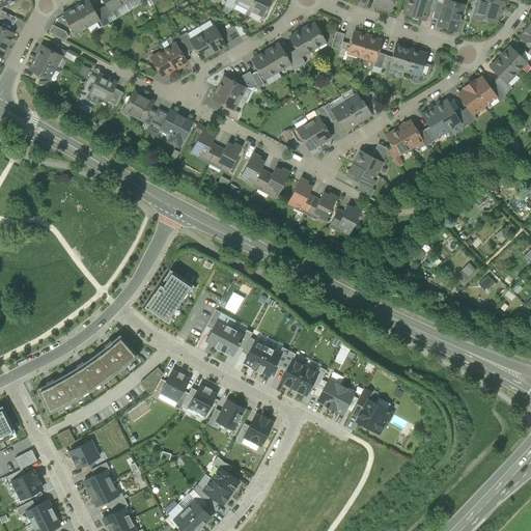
[(88,0),(76,7),(87,26),(99,20),(94,11),(88,0)]
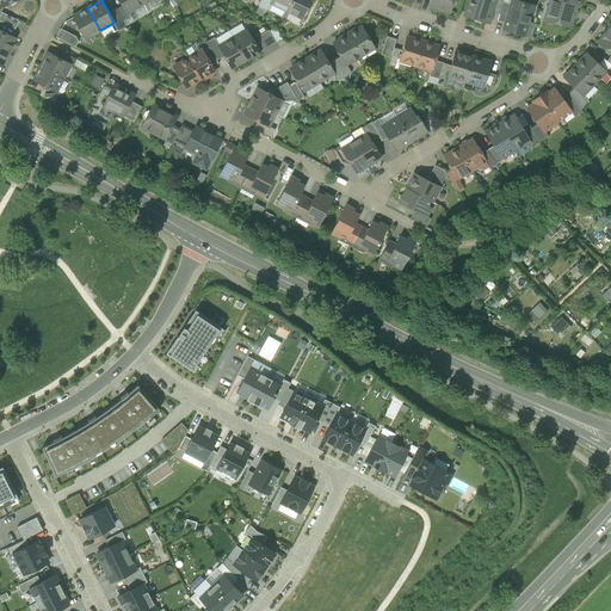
[(128,12),(143,4),(140,0),(119,0),(123,5),(128,13),(128,12)]
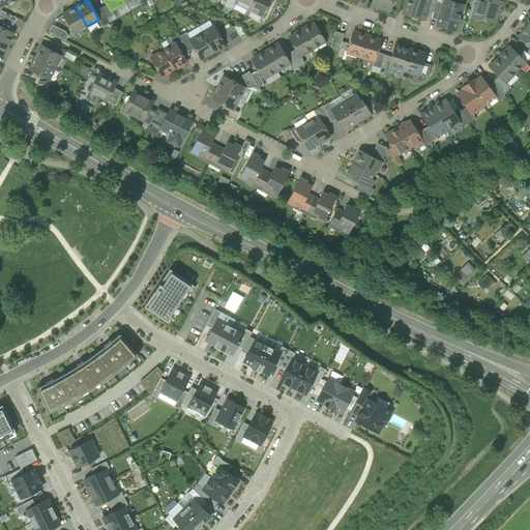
[(227,0),(225,5),(233,9),(236,3),(235,3),(236,0),(227,0)]
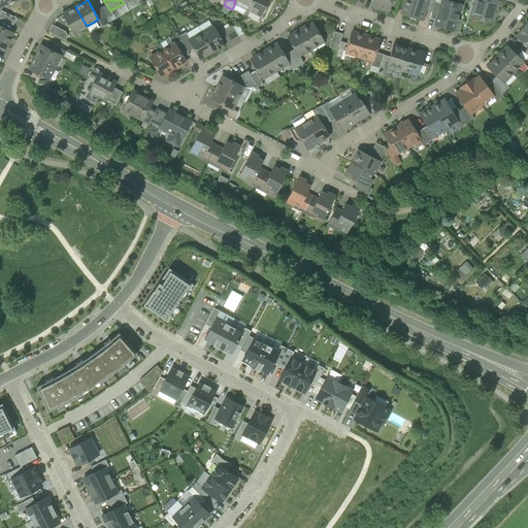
[(235,3),(249,10),(254,0),(235,0),(234,3),(235,3)]
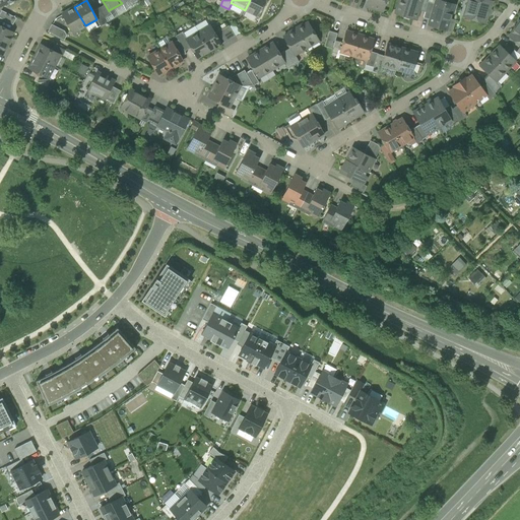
[(264,0),(250,0),(245,10),(257,15),(259,11),(263,10),(264,7),(263,4),(264,0)]
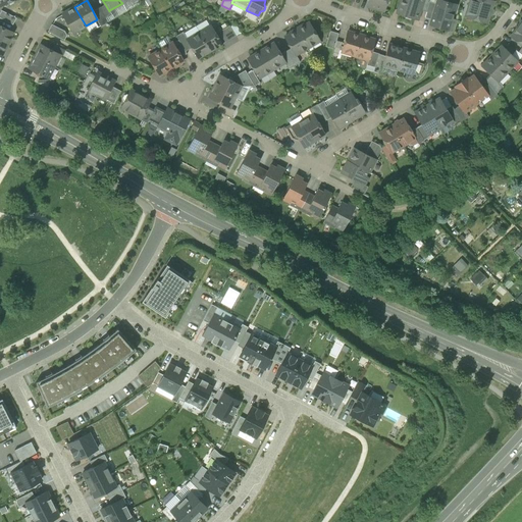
[(369,0),(368,5),(383,10),(386,0),(369,0)]
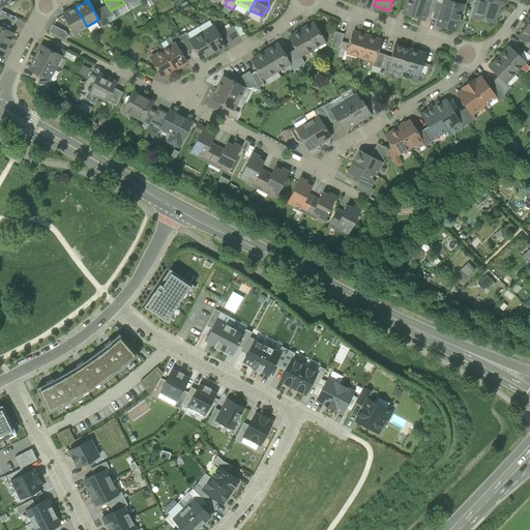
[(407,0),(404,13),(420,19),(422,15),(425,13),(427,10),(429,0),(407,0)]
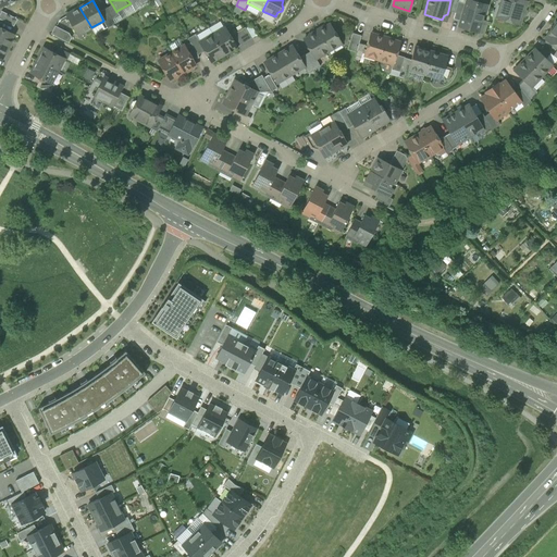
[(450,0),(448,11),(455,13),(459,1),(458,0),(450,0)]
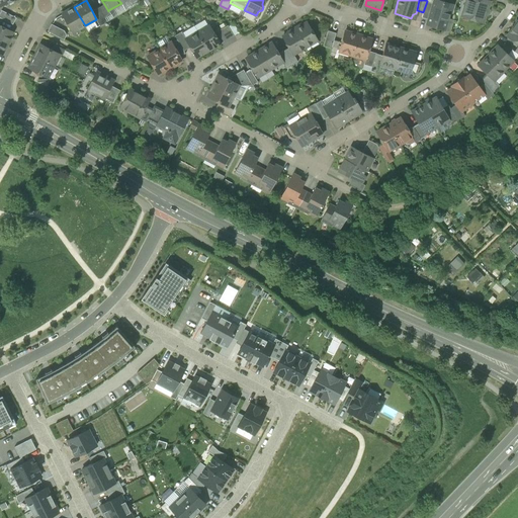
[(428,19),(428,21),(430,22),(432,26),(444,29),(448,18),(452,5),(436,0),(434,0),(433,3),(428,19)]
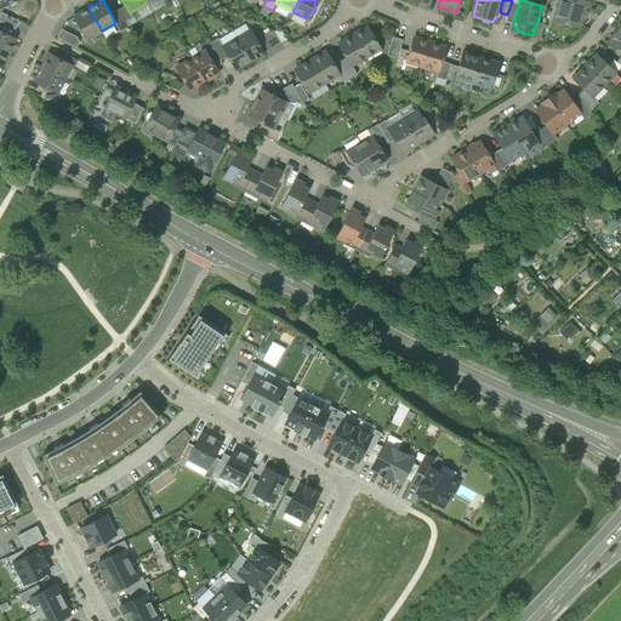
[(559,0),(554,20),(580,28),(587,3),(587,1),(581,0),(559,0)]
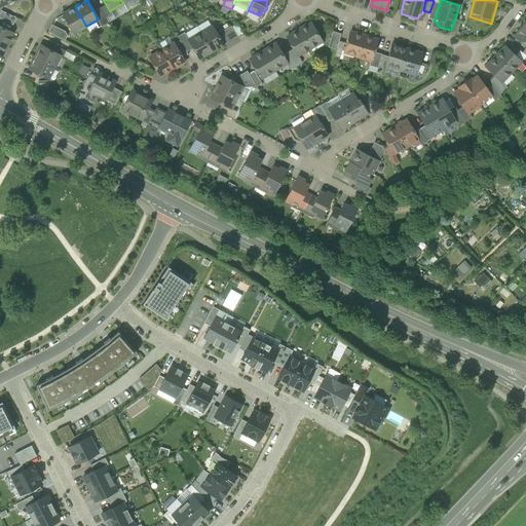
[(440,3),(434,1),(429,12),(428,17),(435,20),(440,3)]
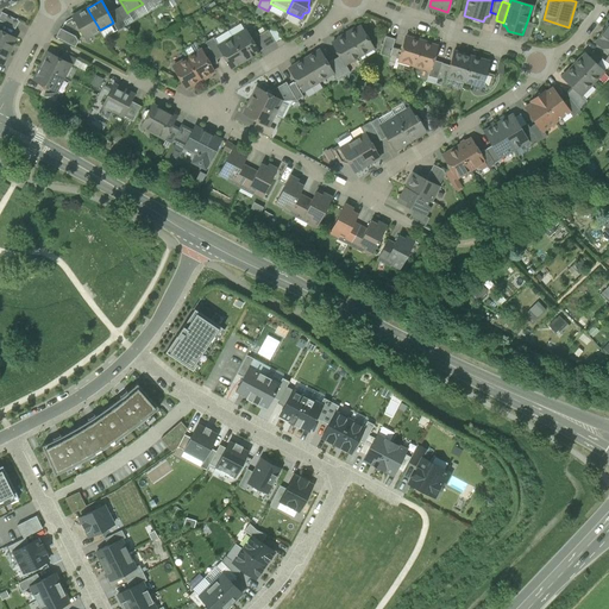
[(123,5),(117,8),(124,22),(131,17),(127,12),(127,13),(123,5)]
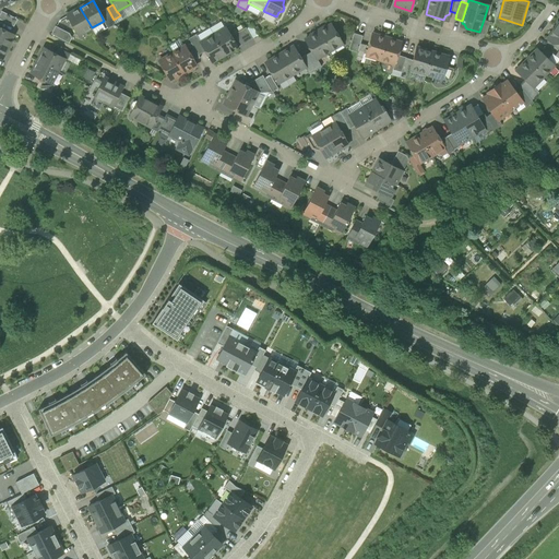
[(92,28),(92,27),(80,8),(67,15),(79,36),(92,28)]
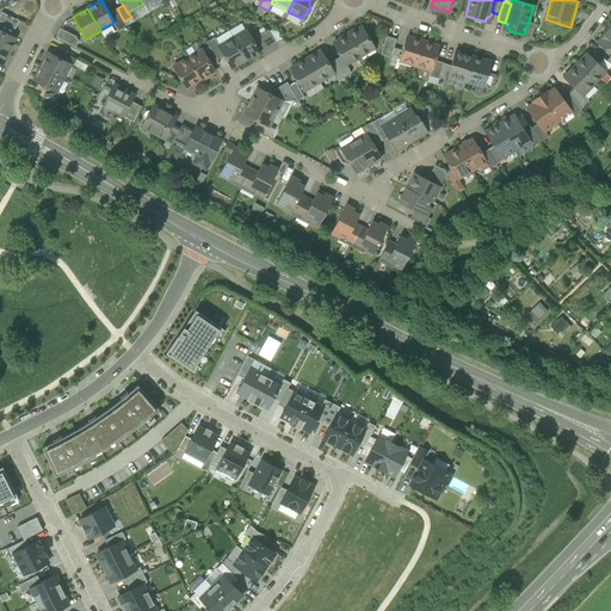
[(124,22),(117,8),(109,13),(113,23),(116,26),(124,22)]
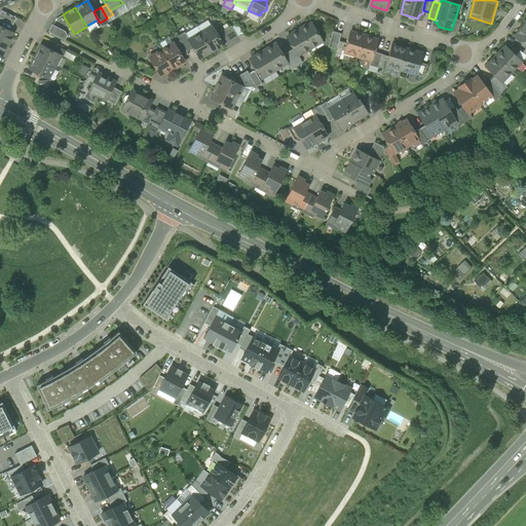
[(0,17),(3,20),(13,25),(16,19),(2,10),(0,13),(0,17)]
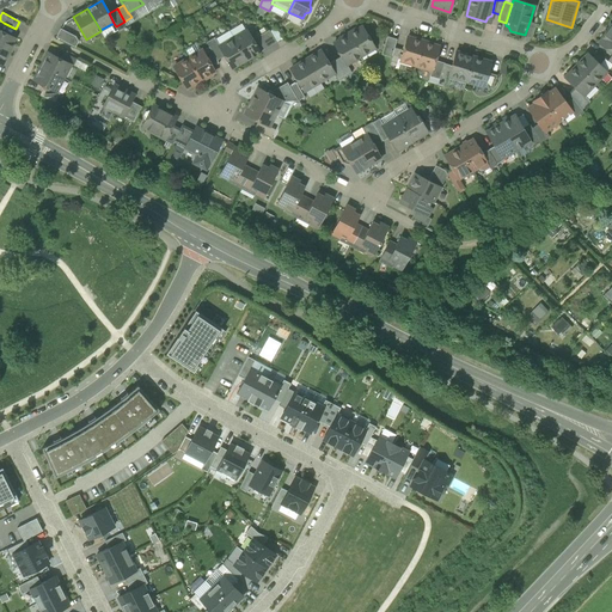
[(525,36),(531,38),(536,24),(530,22),(525,35),(525,36)]
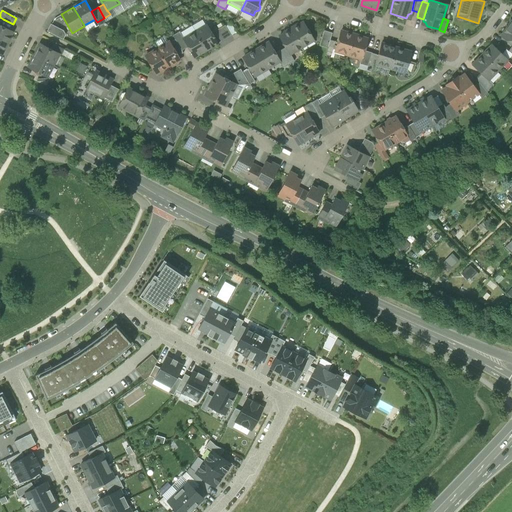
[(303,22),(291,29),(302,47),(314,40),(303,22)]
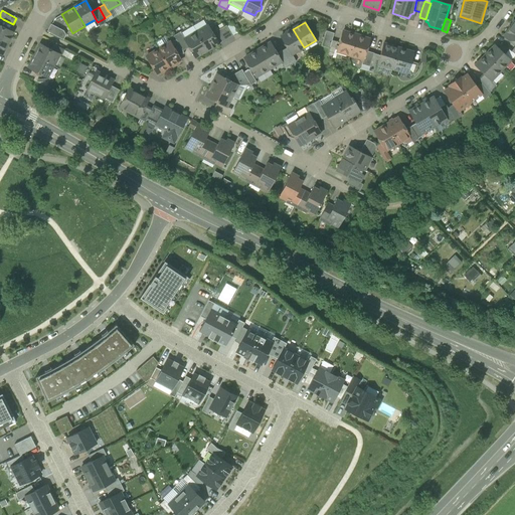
[(47,31),(63,40),(66,35),(63,31),(51,24),(47,31)]
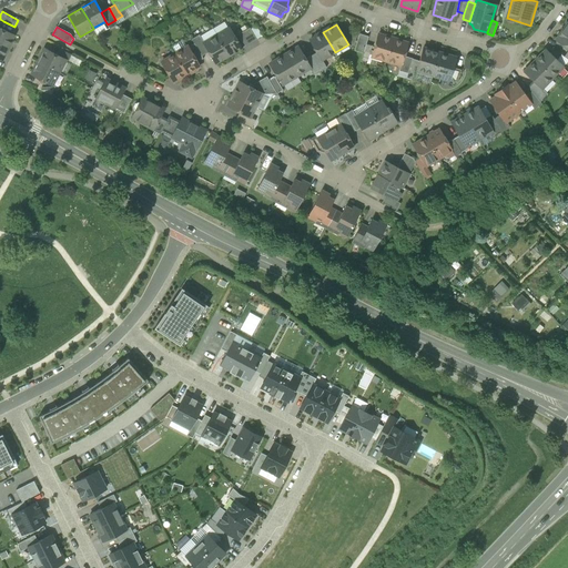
[(0,42),(9,48),(11,41),(10,41),(13,34),(0,28),(0,42)]
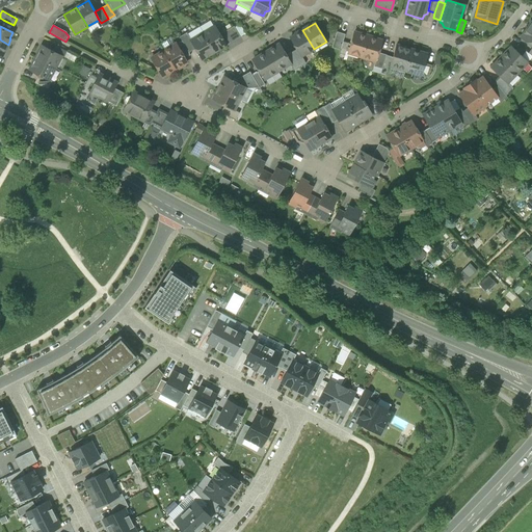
[(215,26),(203,33),(214,52),(225,46),(215,26)]
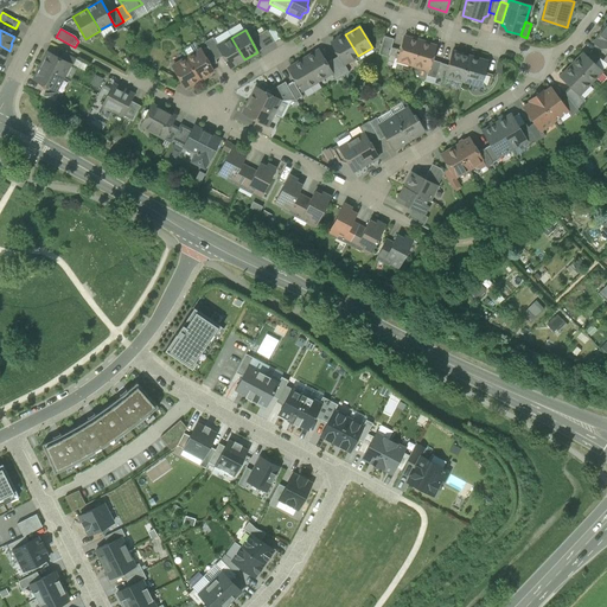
[(255,37),(262,49),(274,42),(267,30),(255,37)]
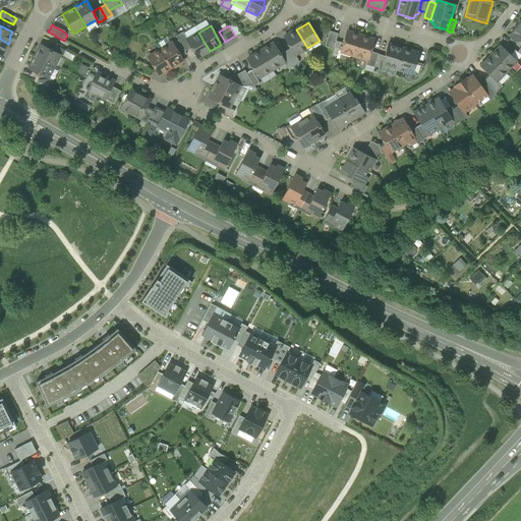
[(520,27),(518,25),(509,37),(520,45),(520,27)]
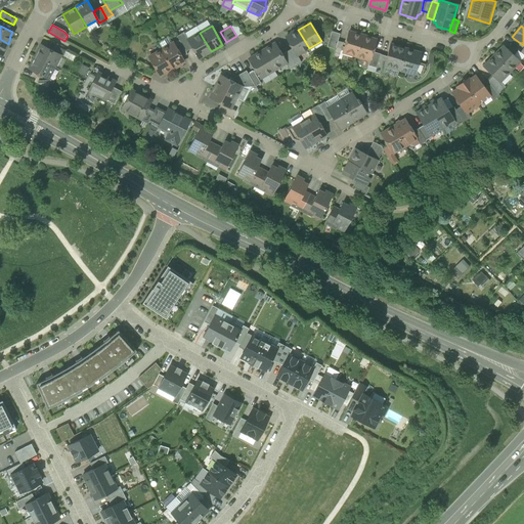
[(297,55),(309,48),(298,30),(286,37),(292,47),(297,55)]
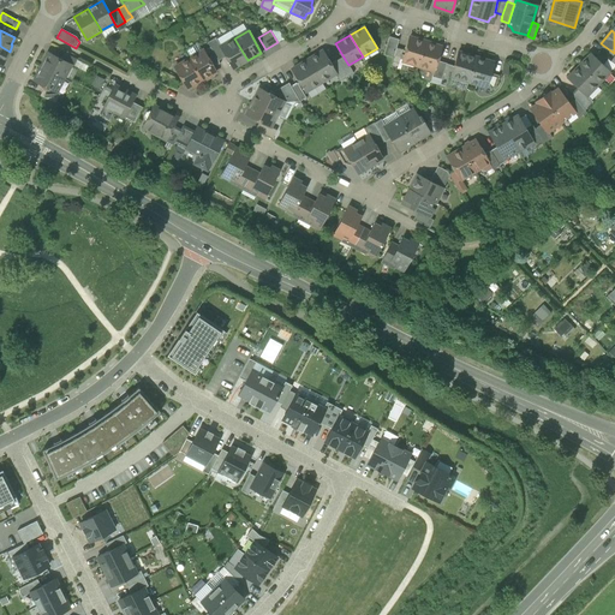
[(208,42),(210,47),(219,61),(226,57),(221,47),(215,37),(208,42)]
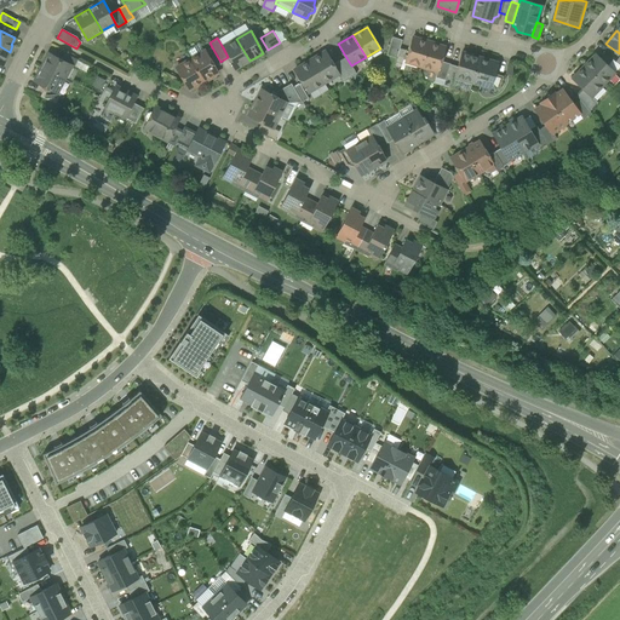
[(386,56),(396,59),(400,46),(402,41),(391,38),(386,56)]
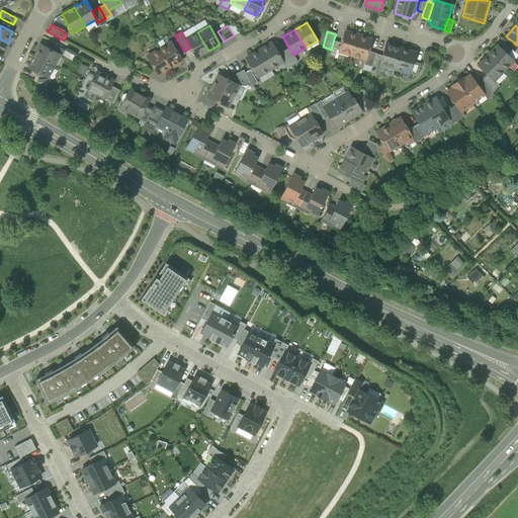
[(339,52),(352,56),(358,35),(345,31),(339,52)]
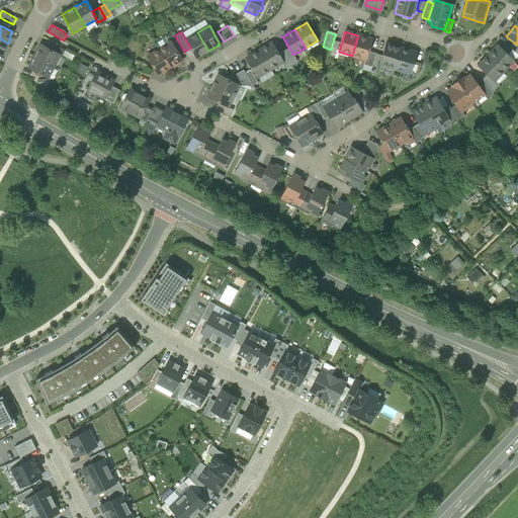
[(197,58),(208,51),(197,32),(186,39),(190,48),(197,58)]
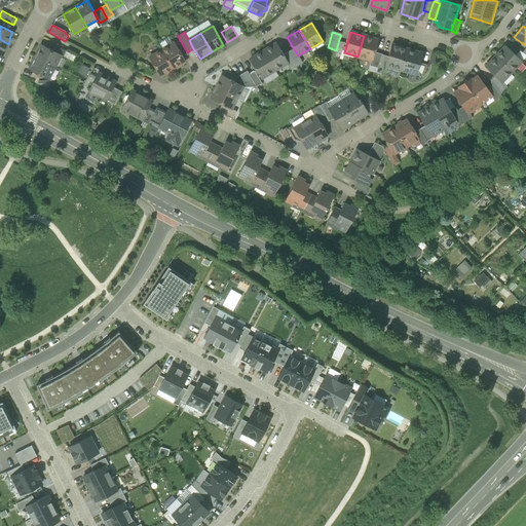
[(378,40),(364,36),(358,57),(371,61),(372,61),(374,51),(378,40)]
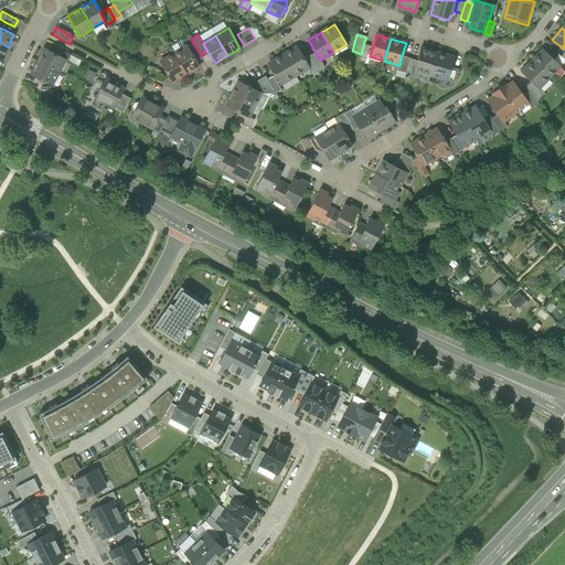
[(370,44),(364,42),(361,54),(360,56),(366,59),(370,44)]
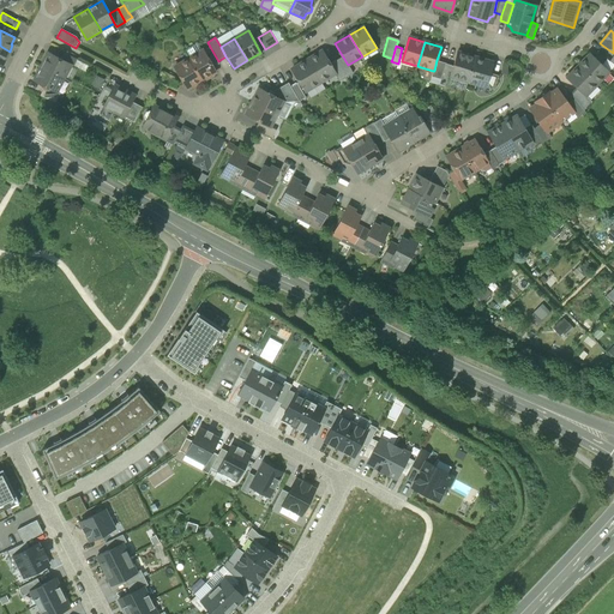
[(220,64),(218,61),(210,47),(204,50),(214,67),(220,64)]
